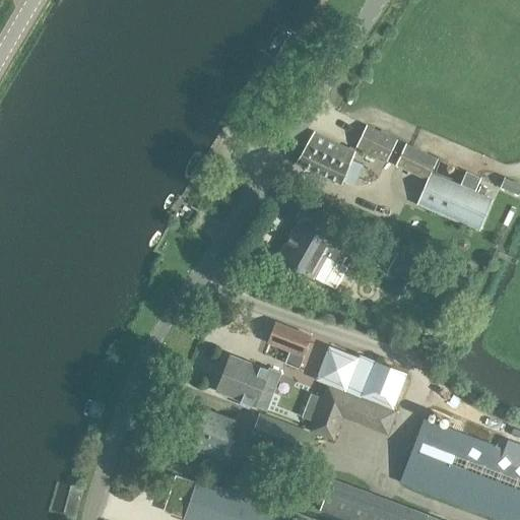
[(387,161),(397,139),(366,125),(355,146),(387,161)]
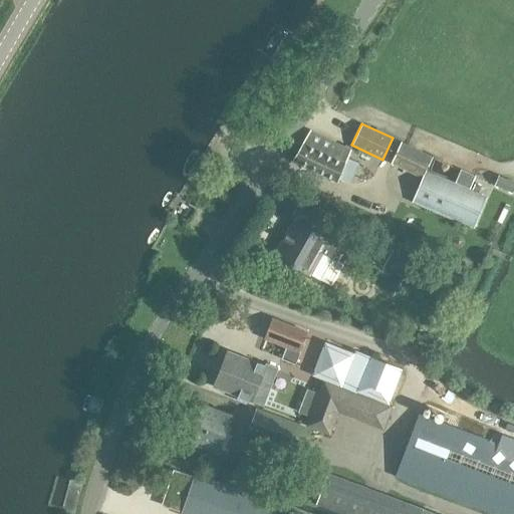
[(350,150),(310,131),(293,160),(337,181),(350,150)]
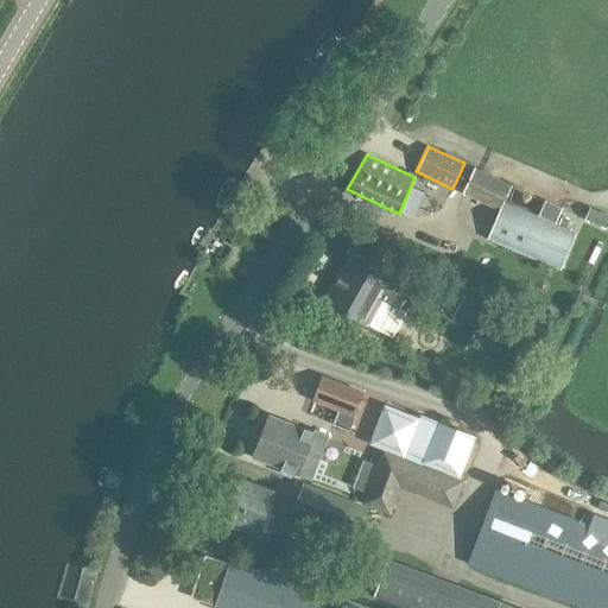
[(500,211),(505,202),(512,185),(474,168),(461,194),(499,210),(500,211)]
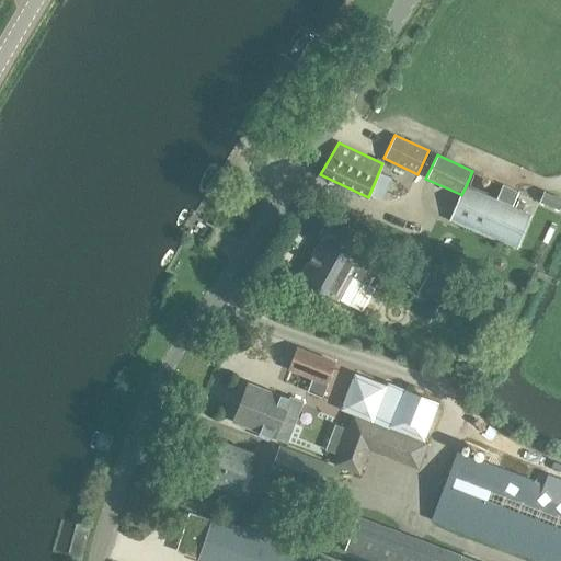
[(531,214),(512,206),(518,192),(503,185),(496,199),(466,186),(461,195),(460,194),(449,220),(517,250),(531,214)]
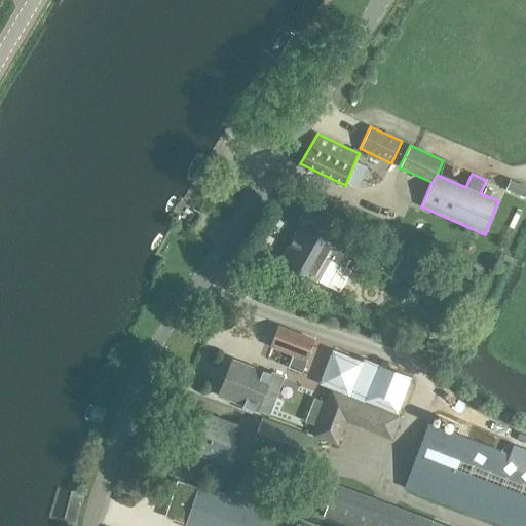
[(525,186),(511,180),(505,190),(525,198),(525,195),(525,186)]
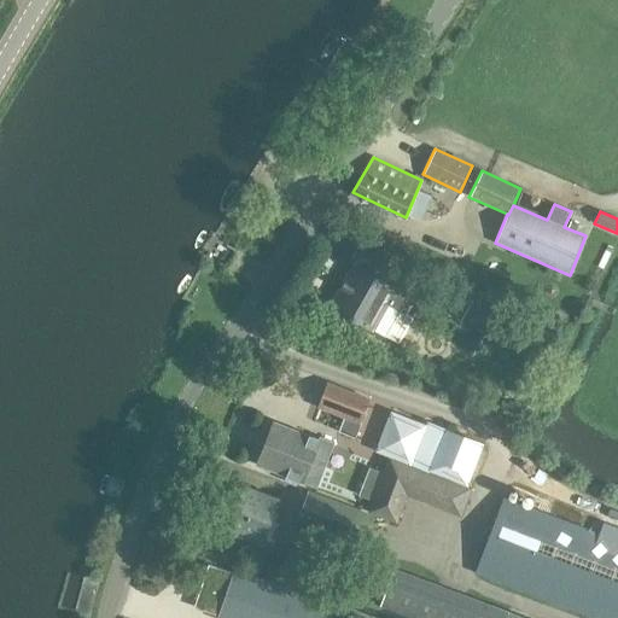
[(409,295),(354,263),(331,304),(386,337),(402,312),(401,312),(409,295)]
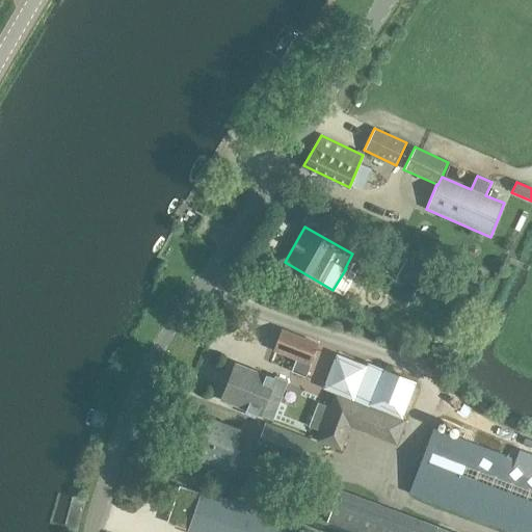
[(382,239),(376,250),(366,244),(358,258),(369,263),(370,261),(397,276),(409,255),(382,239)]
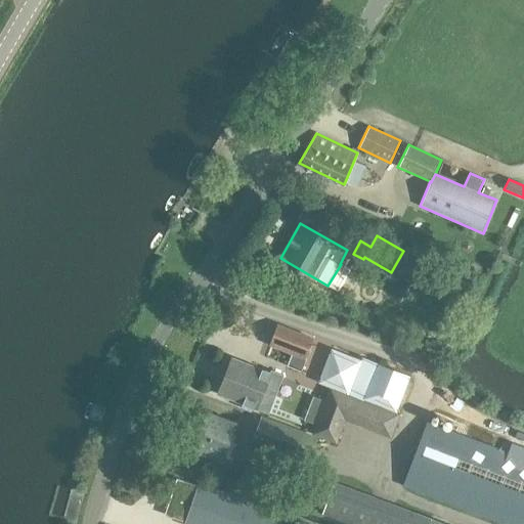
[(408,255),(399,273),(413,280),(423,263),(408,255)]
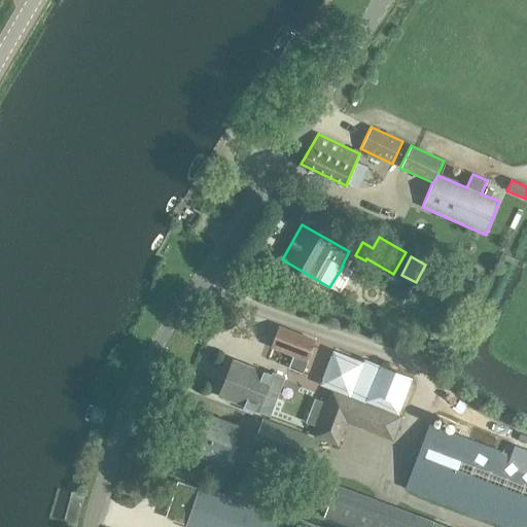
[(278,325),(271,346),(292,353),(287,366),(303,372),(308,357),(306,357),(313,338),(278,325)]
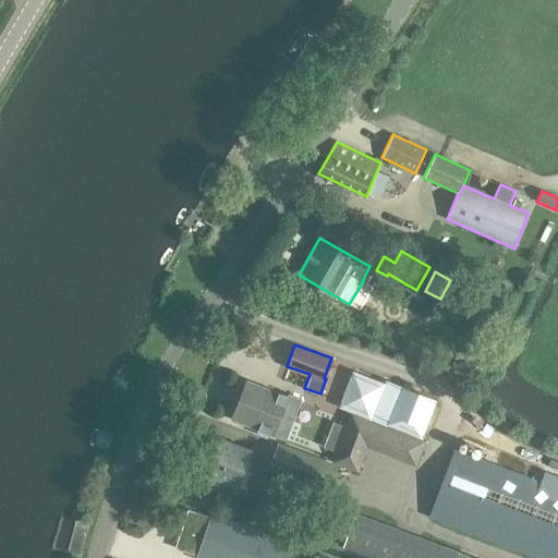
[(352,372),(338,410),(351,415),(423,443),(438,404),(352,372)]
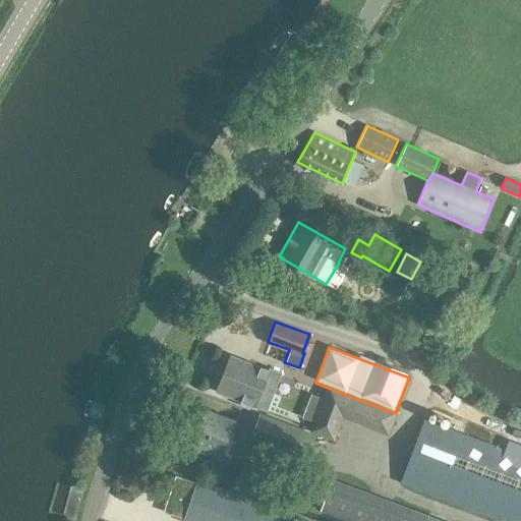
[(252,405),(268,410),(282,371),(269,366),(268,369),(229,355),(216,392),(240,400),(240,405),(249,409),(252,405)]
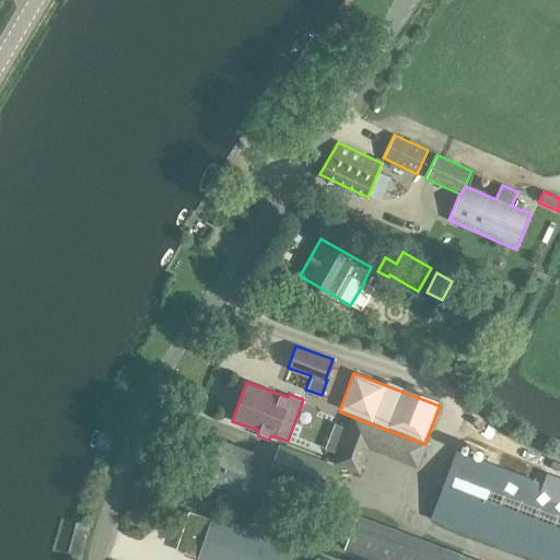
[(359,477),(369,451),(418,470),(427,445),(352,417),(333,466),(339,468),(359,477)]
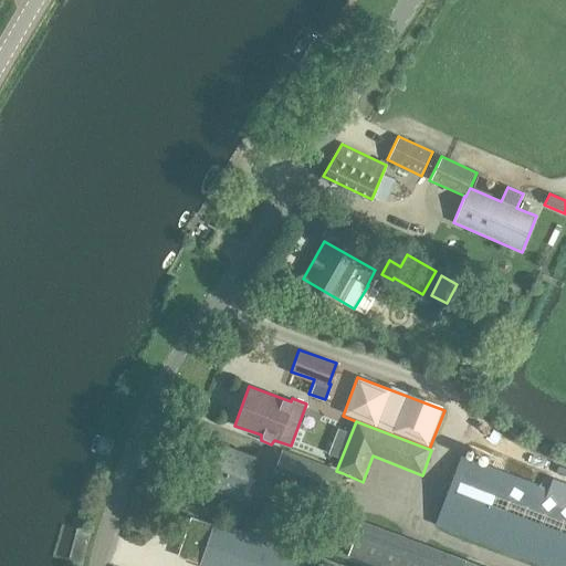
[(255,457),(215,442),(199,481),(241,496),(255,457)]
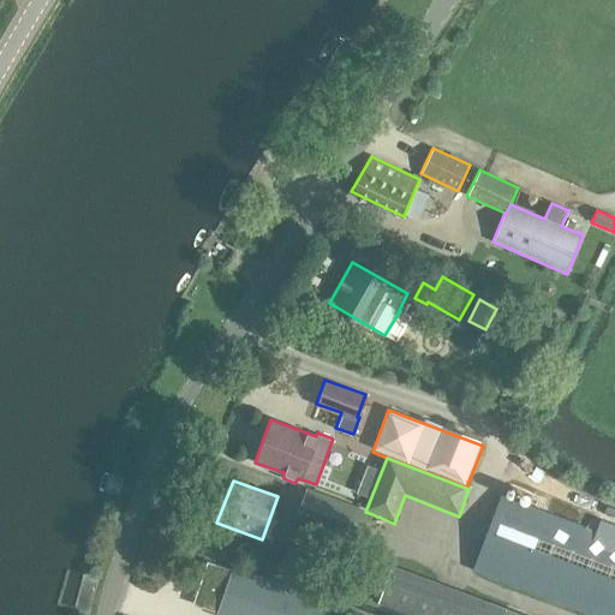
[(286,520),(341,542),(357,547),(369,514),(353,508),(299,488),(286,520)]
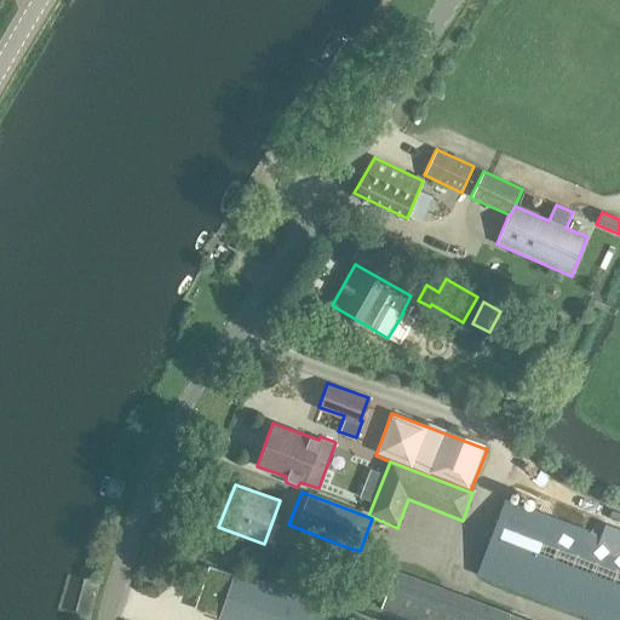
[(619,619),(619,543),(509,500),(505,499),(477,574),(600,619),(619,619)]
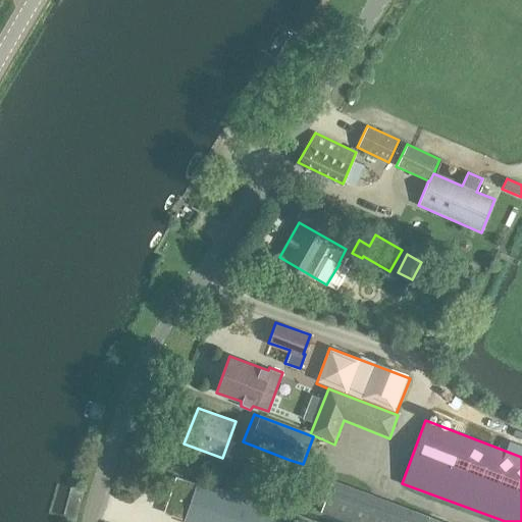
[(323,512),(351,521),(456,521),(336,478),(323,512)]
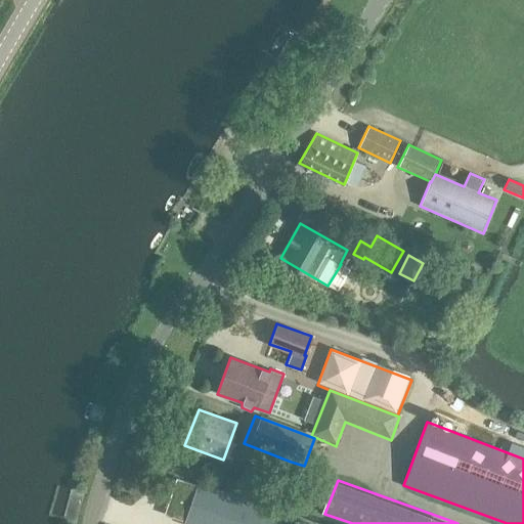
[(201,485),(186,523),(276,523),(280,514),(201,485)]
